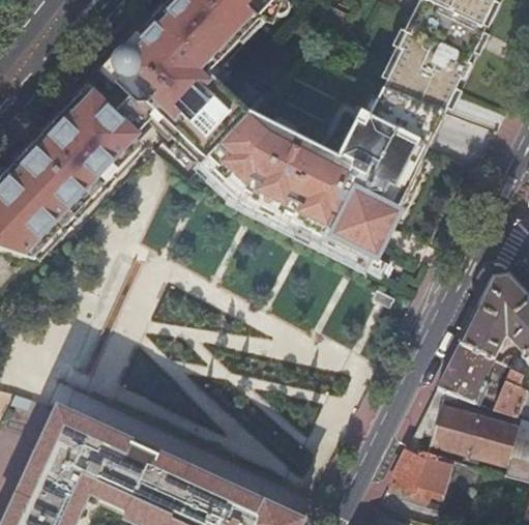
[(168,0),(166,2),(117,52),(108,64),(120,76),(116,81),(118,84),(137,100),(145,100),(146,111),(147,111),(201,162),(238,197),(360,260),(368,245),(375,249),(385,226),(392,212),(390,210),(394,201),(398,203),(444,108),(383,85),(375,82),(334,162),(313,150),(317,143),(269,119),(266,126),(259,122),(248,112),(250,111),(201,63),(210,54),(219,62),(261,19),(262,20),(272,8),(275,0),(280,0),(168,0)]
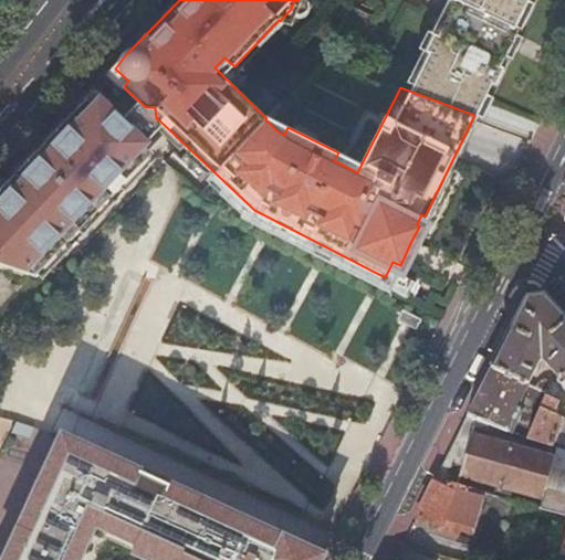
[(454,0),(439,33),(435,31),(425,50),(429,52),(409,91),(474,115),(491,82),(493,84),(502,66),(499,65),(510,44),(514,35),(518,28),(515,27),(527,0),(454,0)]
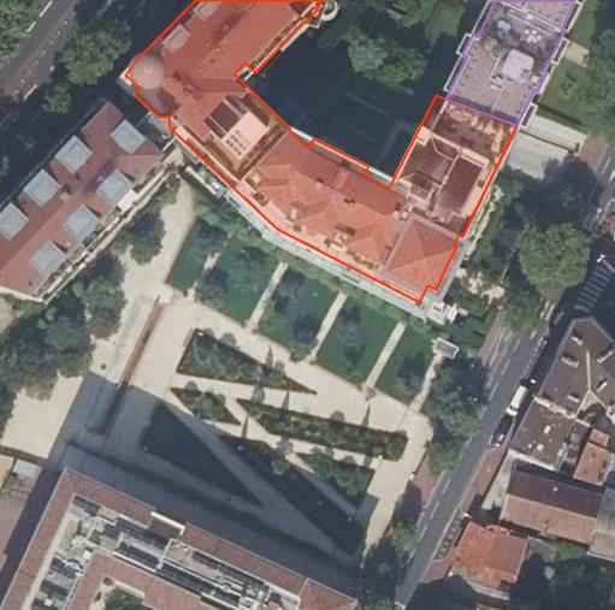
[(125,75),(95,106),(101,112),(110,104),(122,114),(137,98),(135,94),(140,88),(125,75)]
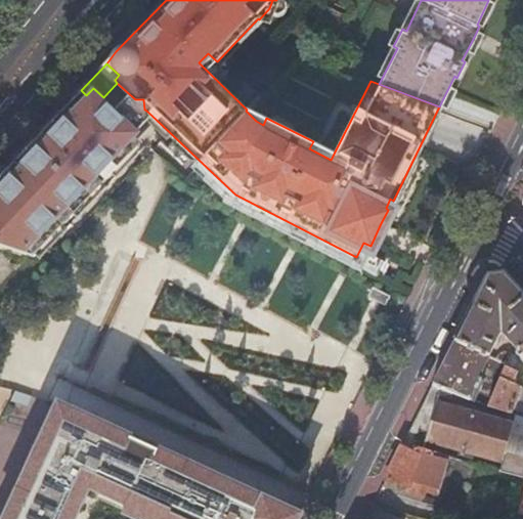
[(86,95),(81,90),(46,127),(0,175),(0,242),(20,249),(33,253),(132,150),(126,145),(139,131),(93,88),(86,95)]
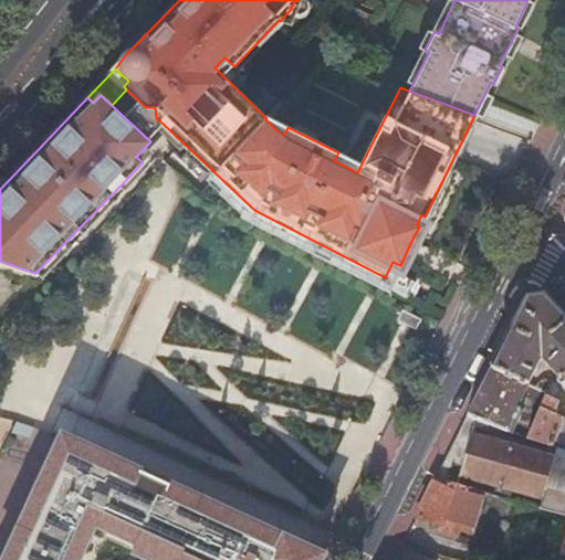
[(518,312),(491,363),(531,381),(543,357),(561,376),(564,370),(564,313),(543,289),(527,293),(518,312)]
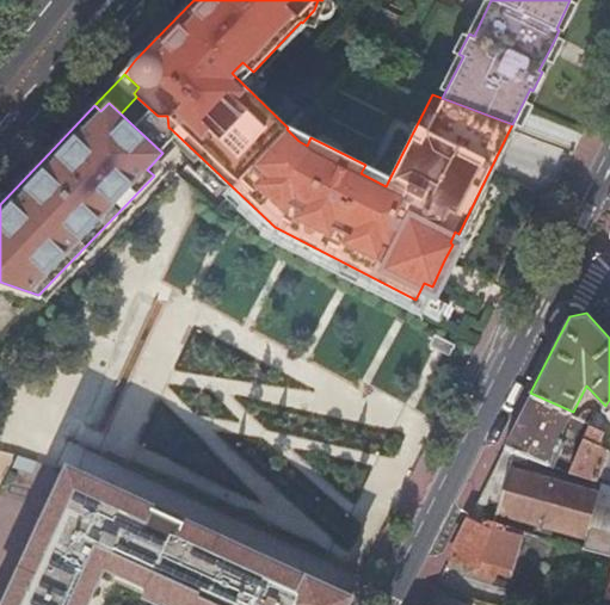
[(443,347),(449,351),(455,339),(435,327),(429,340),(433,343),(438,345),(443,347)]
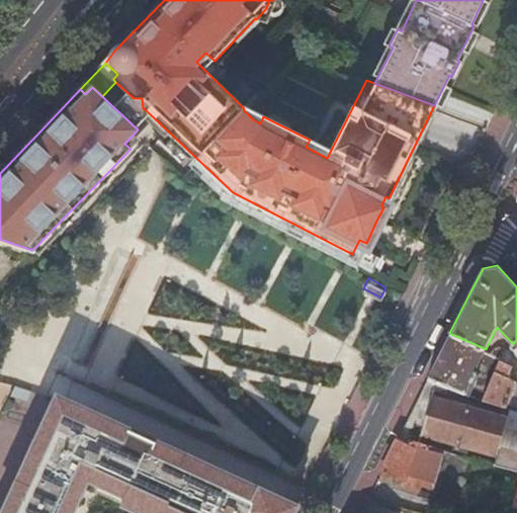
[(430,372),(428,376),(435,379),(445,383),(469,393),(478,375),(474,373),(483,355),(498,361),(499,358),(501,355),(496,353),(486,349),(449,333),(430,372)]
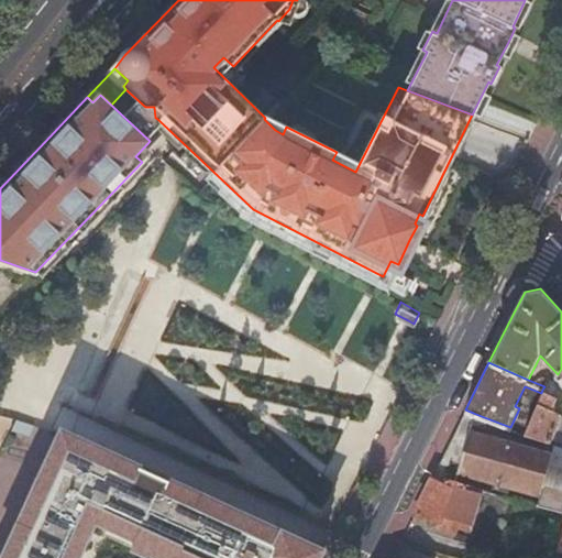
[(541,393),(526,433),(548,439),(559,412),(549,407),(554,394),(542,390),(541,393)]
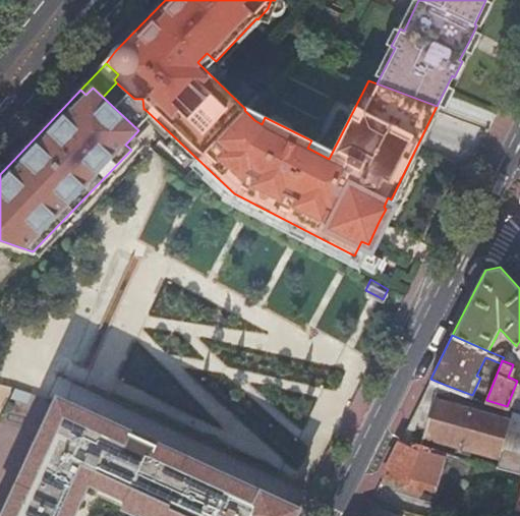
[(415,408),(401,439),(420,444),(422,435),(434,395),(436,389),(438,382),(430,379),(415,408)]
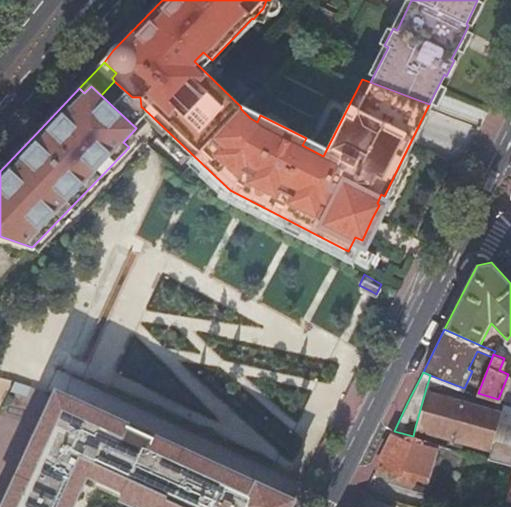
[(440,379),(430,375),(428,382),(438,385),(440,379)]
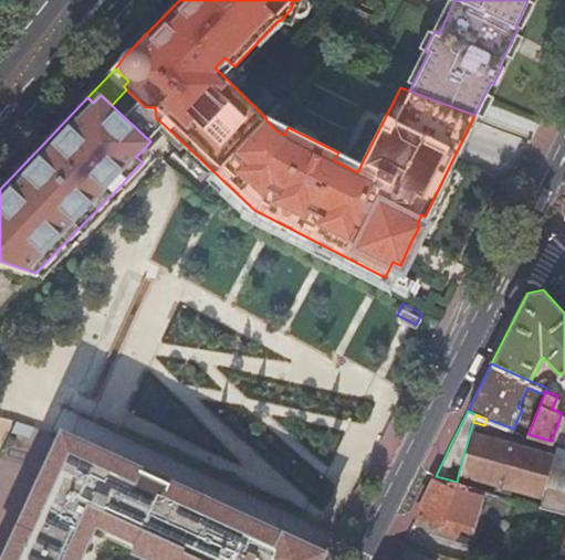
[(471,429),(459,472),(462,473),(463,472),(543,494),(540,505),(564,511),(564,445),(557,443),(554,454),(474,431),(474,430),(471,429)]
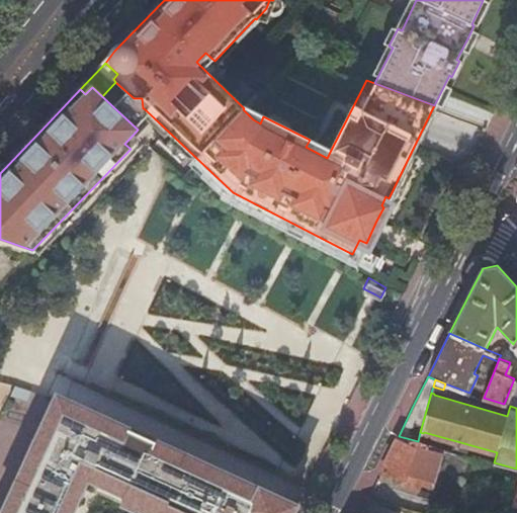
[(290,512),(294,506),(57,397),(3,512),(71,512),(87,479),(125,496),(162,512),(290,512)]
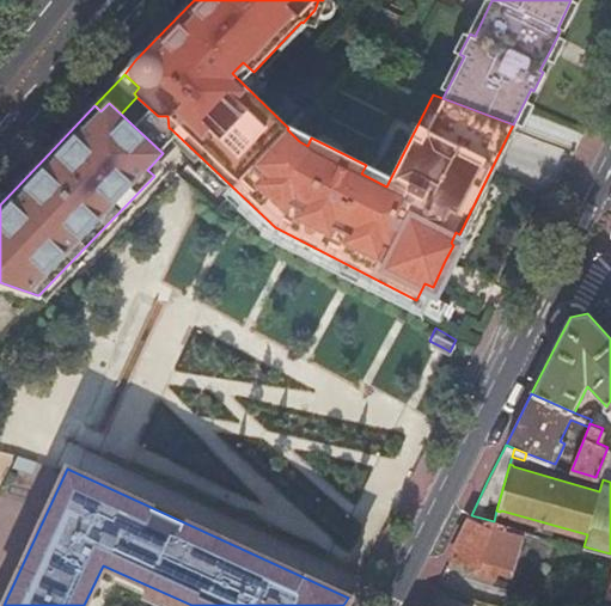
[(494,521),(471,515),(451,555),(477,563),(476,569),(494,574),(496,568),(509,571),(521,530),(494,521)]
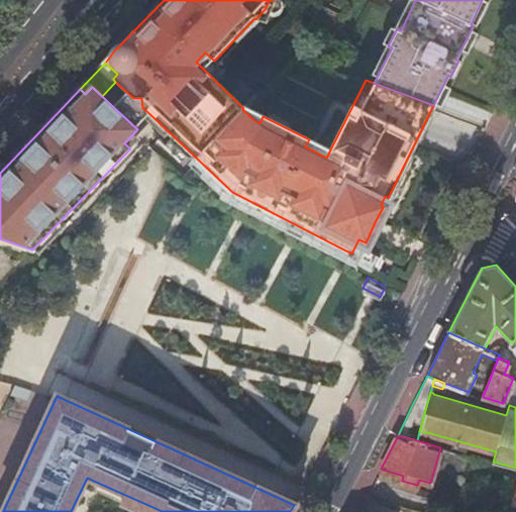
[(143,511),(162,511),(125,495),(121,502),(143,511)]
